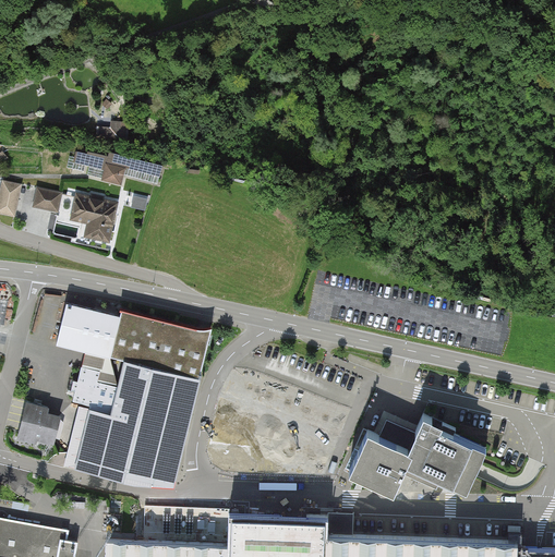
[(128,174),(159,182),(164,165),(111,153),(109,157),(93,154),(88,171),(106,176),(105,180),(125,184),(128,174)]
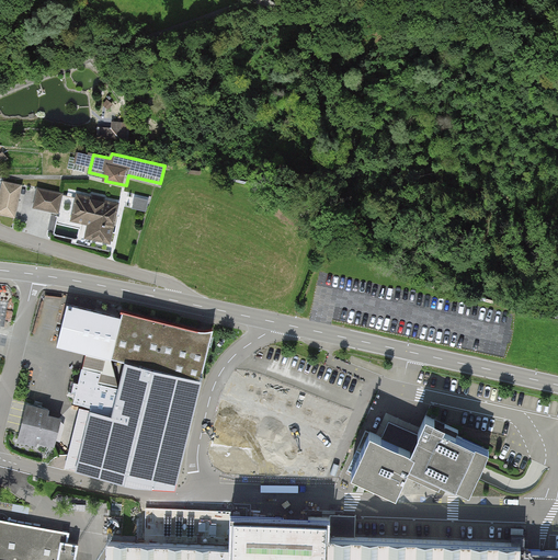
[(20,185),(0,182),(0,217),(13,219),(20,185)]
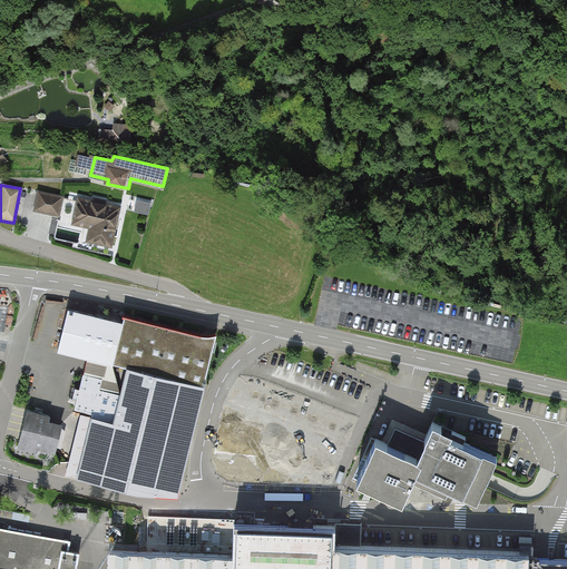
[(64,198),(38,193),(33,209),(59,215),(64,198)]
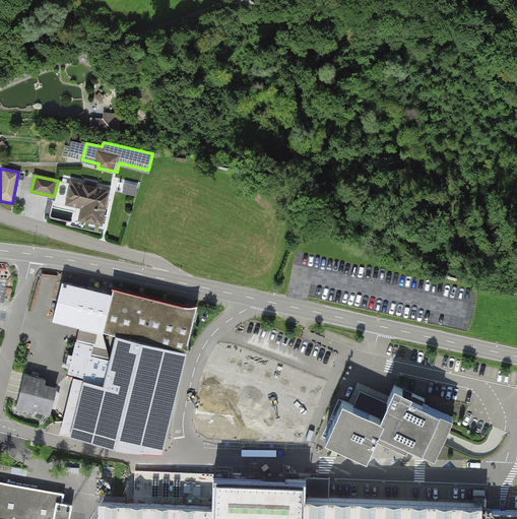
[(116,192),(72,181),(67,204),(81,207),(78,222),(107,230),(116,192)]
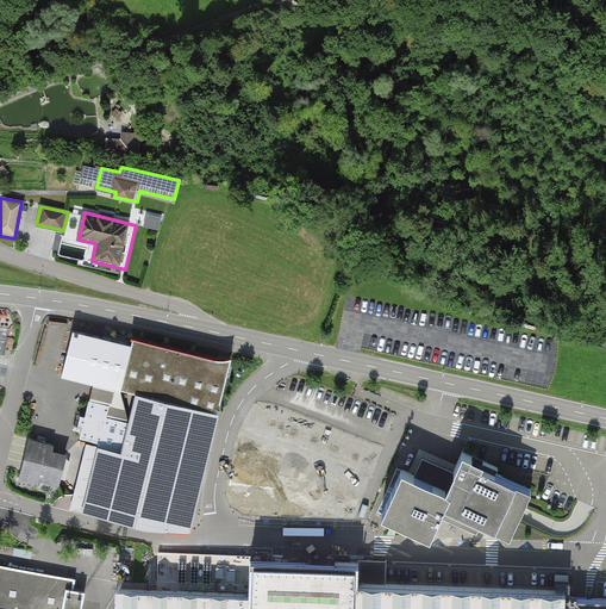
[(129,346),(70,331),(58,378),(91,385),(83,418),(74,416),(73,426),(81,427),(79,439),(94,442),(79,510),(148,532),(188,535),(229,360),(219,361),(206,358),(131,340),(129,346)]
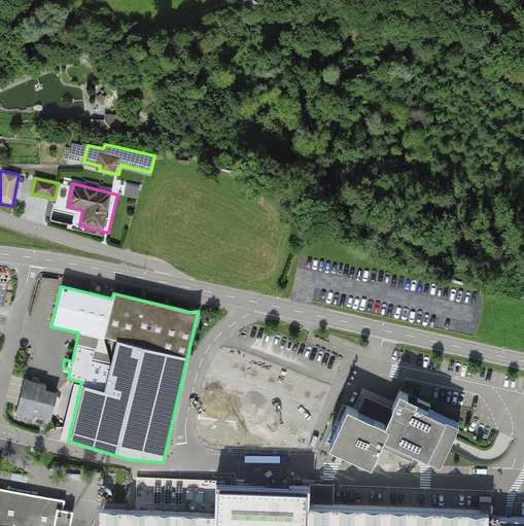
[(45,385),(24,380),(15,413),(48,421),(56,392),(44,389),(45,385)]
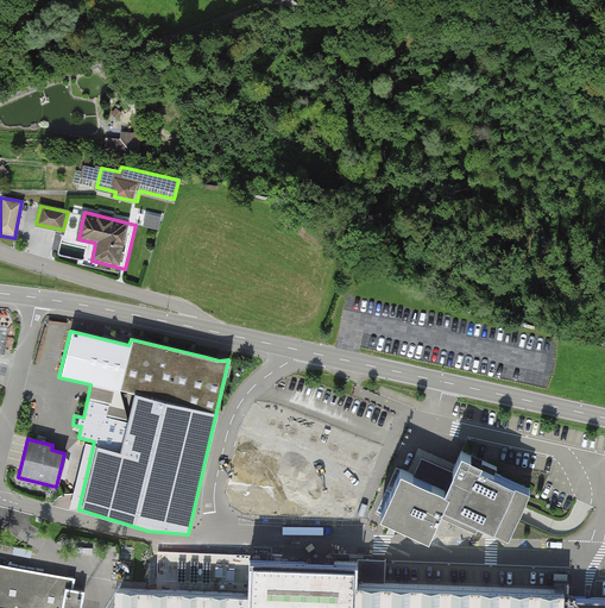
[(398,468),(377,513),(391,520),(426,536),(441,501),(505,531),(525,487),(492,471),(495,467),(459,451),(442,488),(423,480),(398,468)]
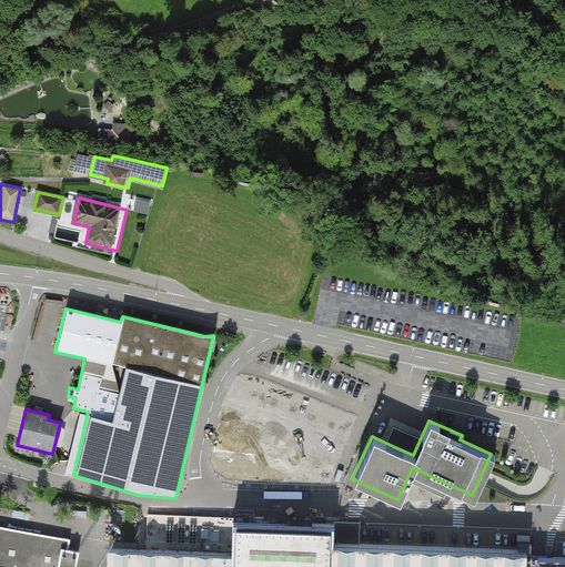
[(231,517),(144,514),(143,549),(231,554),(231,523),(231,517)]
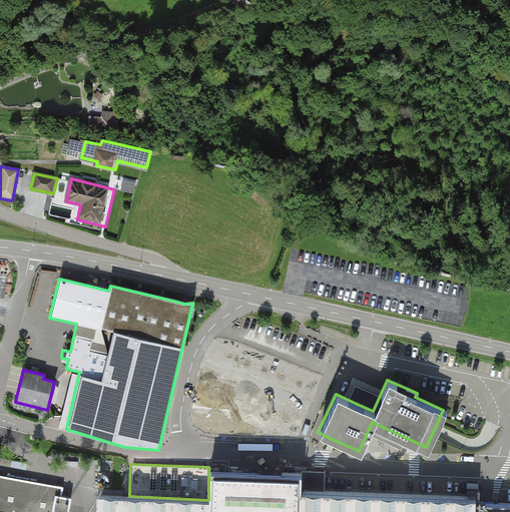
[(509,511),(509,502),(473,502),(473,496),(311,489),(299,489),(299,472),(208,472),(208,500),(129,496),(95,494),(94,511),(66,511),(69,497),(60,496),(60,491),(61,486),(0,475),(0,511),(509,511)]
